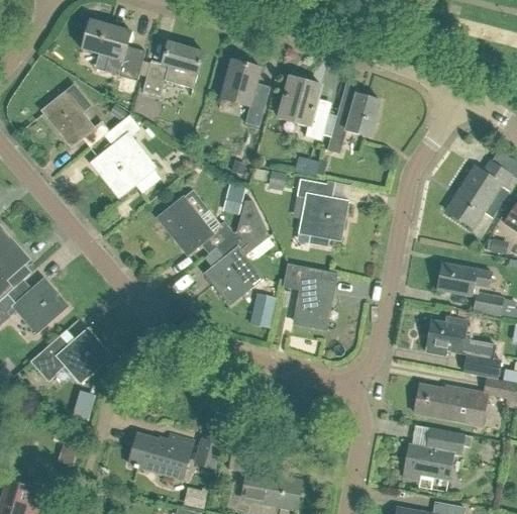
[(117,75),(136,80),(145,49),(126,44),(131,29),(91,18),(83,49),(121,60),(117,75)]
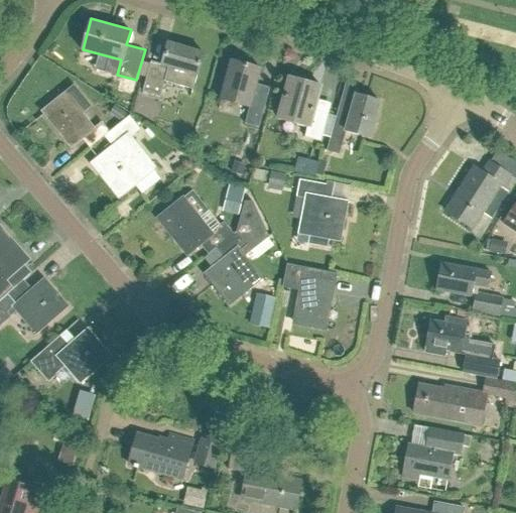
[(198,74),(204,52),(167,42),(161,63),(152,60),(143,90),(161,95),(165,80),(194,89),(198,74)]
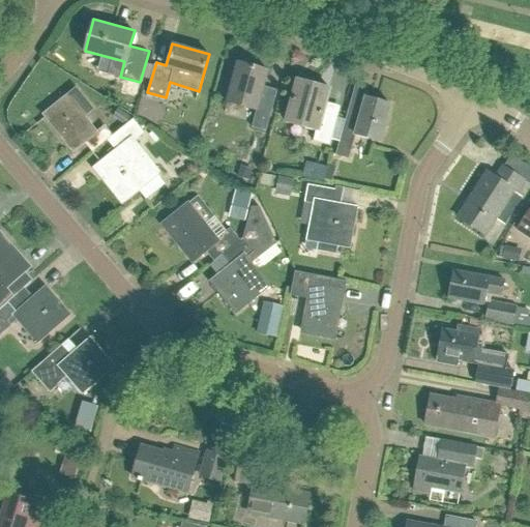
[(54,49),(50,61),(96,76),(100,63),(54,49)]
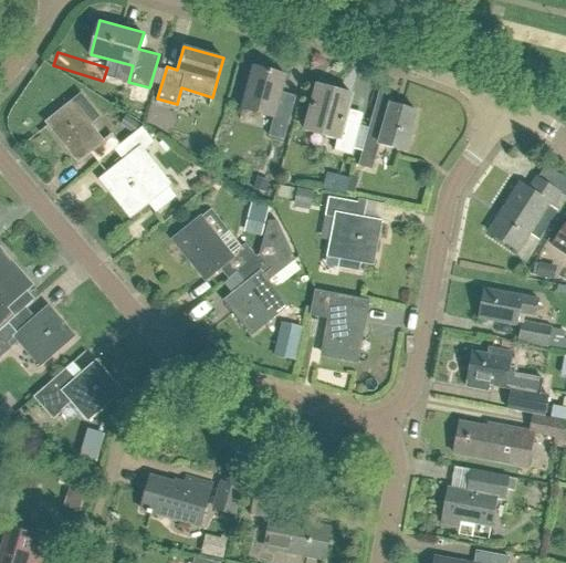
[(269,135),(284,138),(295,95),(281,92),(285,75),(253,66),(242,108),(273,117),(269,135)]
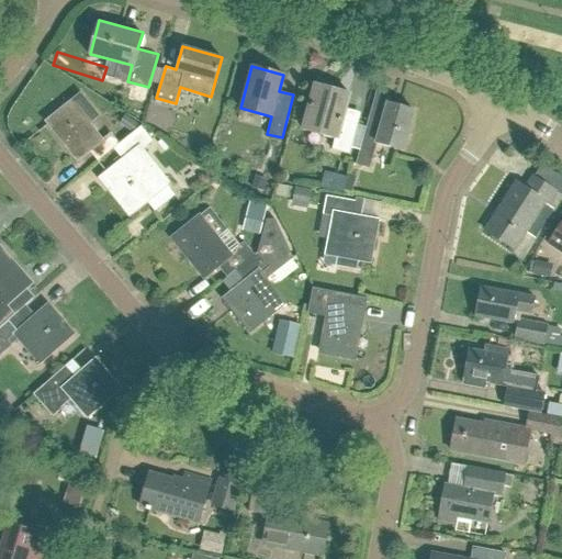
[(349,153),(351,147),(359,118),(343,112),(349,92),(316,82),(303,130),(335,138),(332,148),(349,153)]
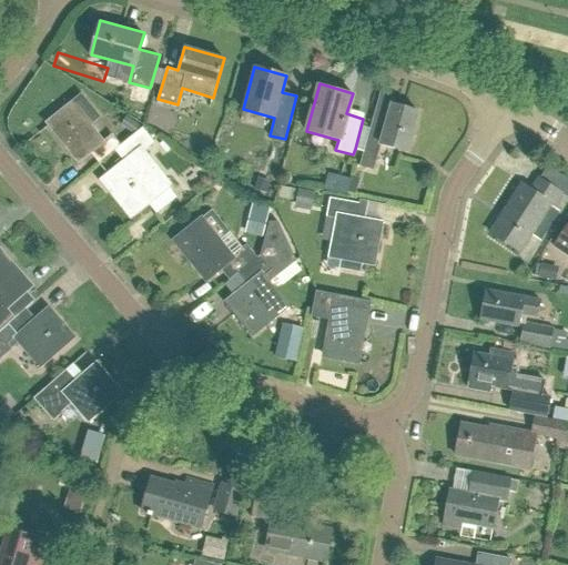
[(99,162),(114,149),(120,144),(111,133),(103,140),(90,123),(100,115),(82,93),(48,121),(79,160),(90,151),(99,162)]
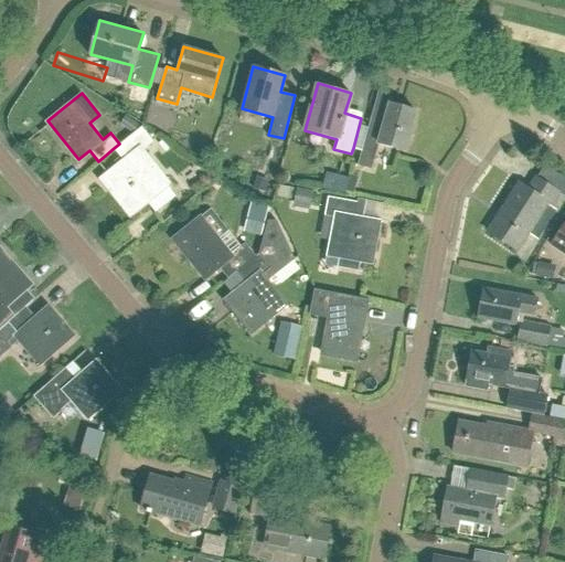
[(371,116),(358,163),(372,167),(374,159),(379,142),(405,150),(416,110),(388,103),(384,119),(371,116)]
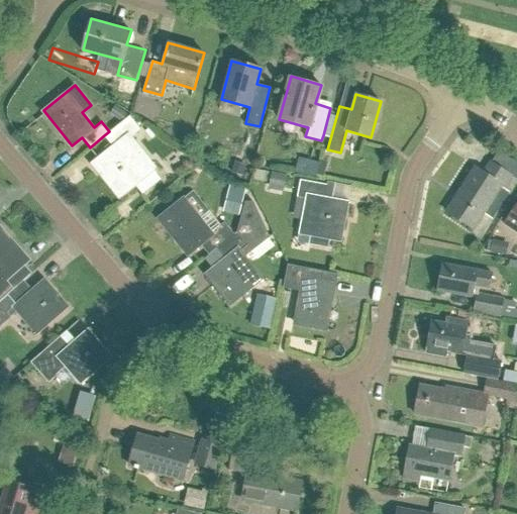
[(127,111),(115,103),(109,111),(121,120),(127,111)]
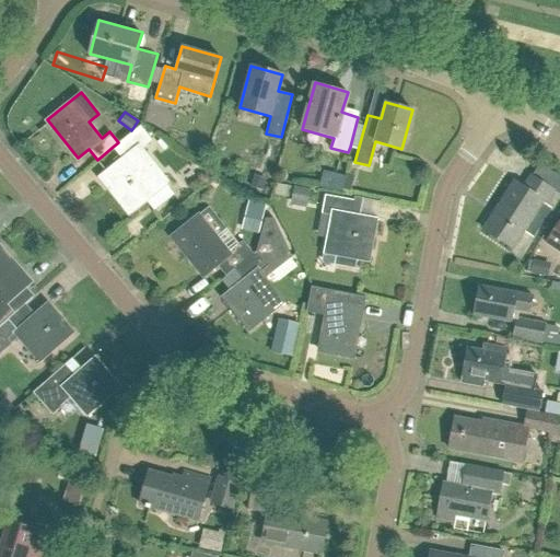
[(118,142),(113,147),(121,157),(97,176),(129,216),(171,182),(142,147),(152,139),(140,124),(118,142)]
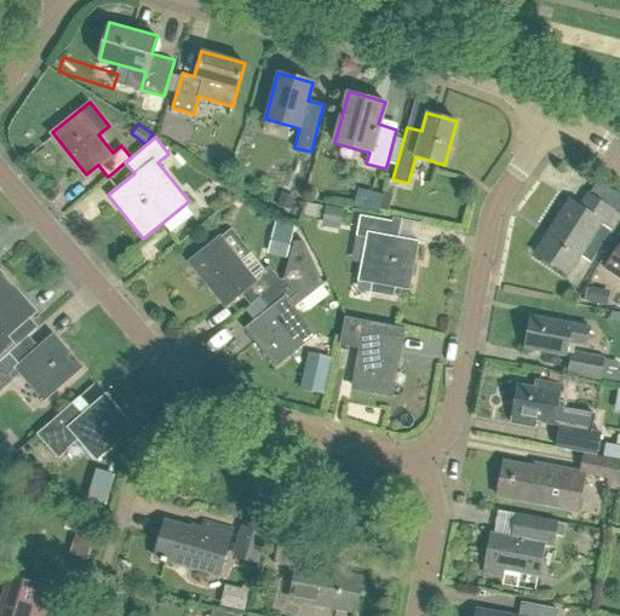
[(294,195),(281,191),(277,203),(291,208),(294,195)]
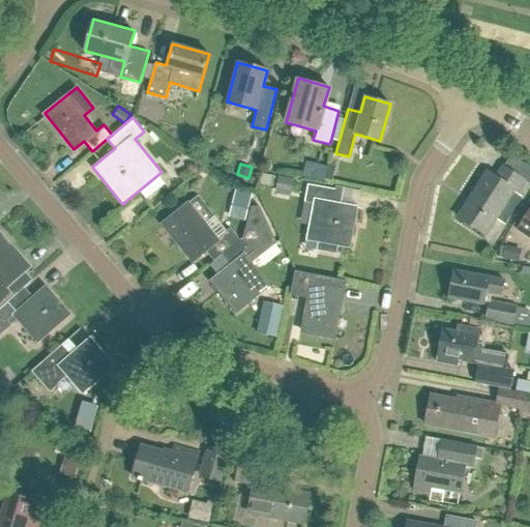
[(484,234),(496,217),(504,223),(522,196),(518,193),(525,180),(503,167),(496,177),(488,171),(459,216),(484,234)]
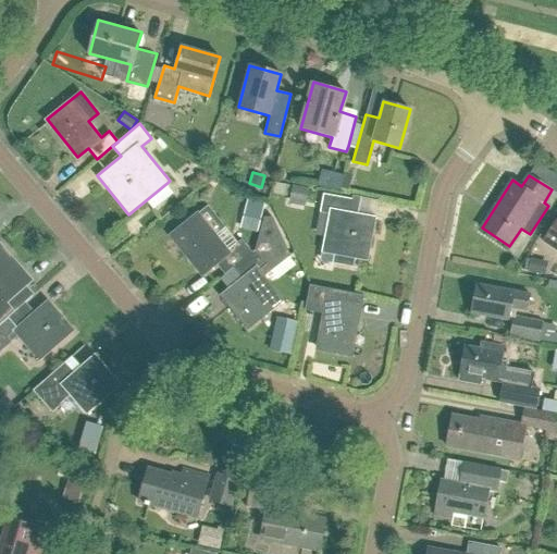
[(343,179),(341,187),(348,189),(350,181),(343,179)]
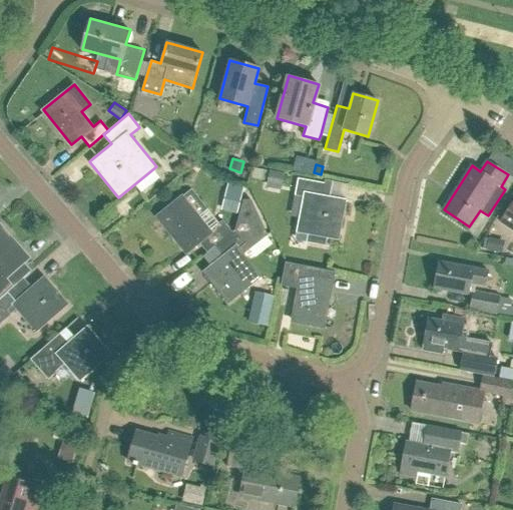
[(280,187),(283,172),(270,169),(267,184),(280,187)]
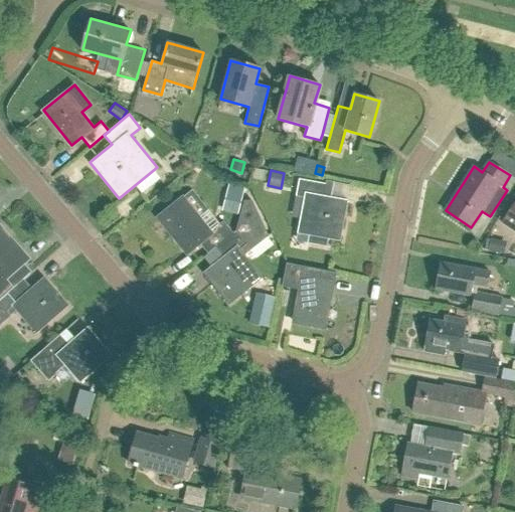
[(299,177),(296,195),(304,196),(297,232),(309,234),(308,241),(326,244),(328,236),(338,238),(343,211),(345,211),(347,201),(323,196),(325,182),(299,177)]
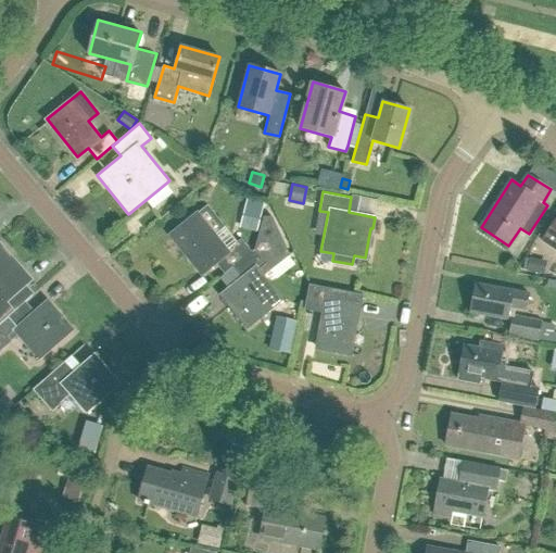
[(256,228),(262,206),(247,202),(240,225),(256,228)]
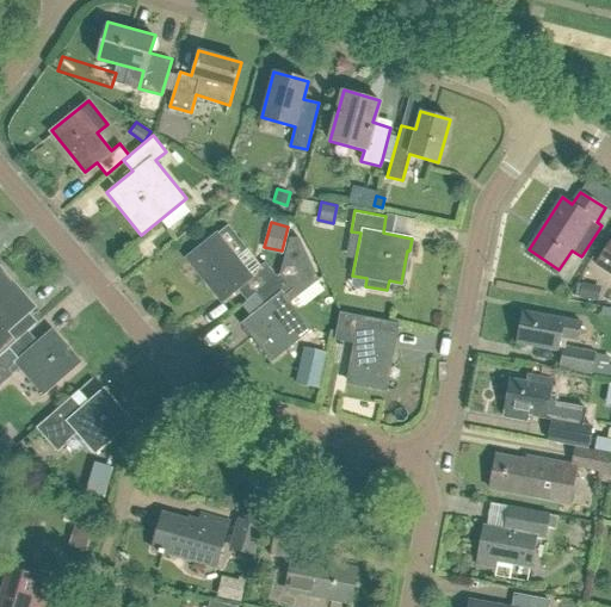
[(236,287),(246,299),(255,292),(264,304),(250,315),(241,322),(251,334),(252,333),(273,359),(298,338),(300,339),(313,328),(290,301),(319,278),(298,235),(289,236),(279,273),(276,276),(266,262),(250,276),(235,256),(246,247),(228,224),(217,234),(187,258),(214,290),(218,286),(226,296),(236,287)]
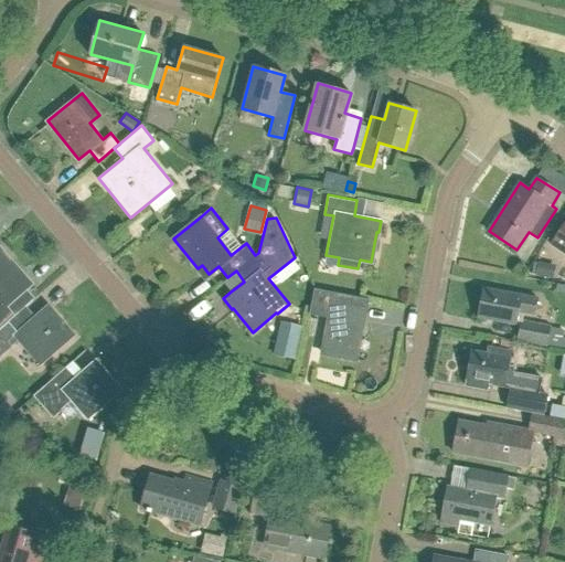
[(564,223),(552,243),(564,251),(564,223)]
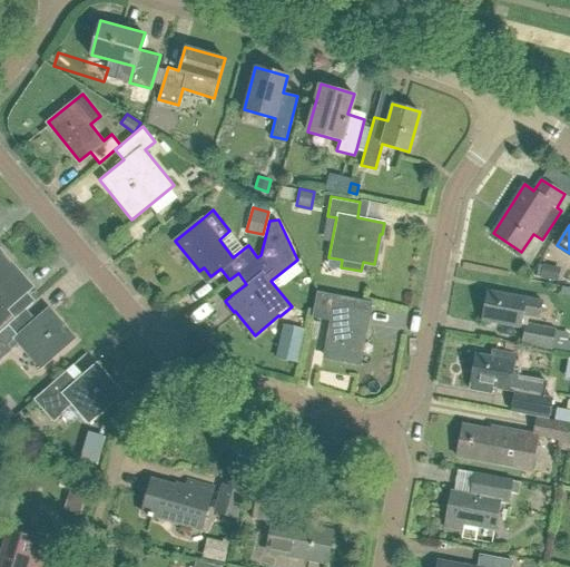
[(0,331),(23,312),(27,309),(26,306),(33,300),(30,295),(26,291),(32,284),(0,248),(0,331)]
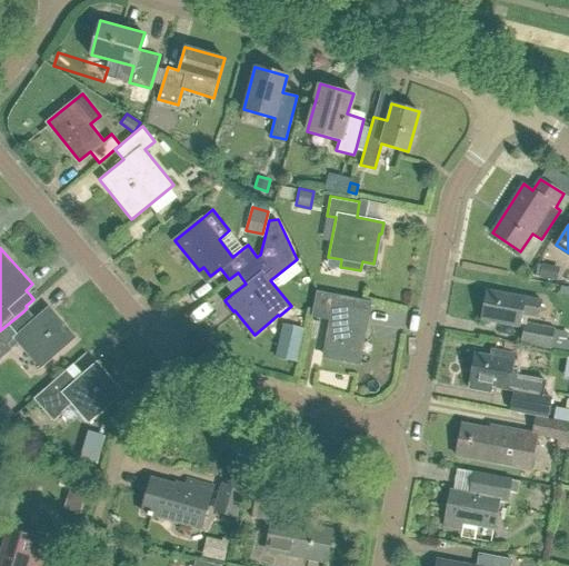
[(556,279),(560,266),(542,261),(539,275),(556,279)]
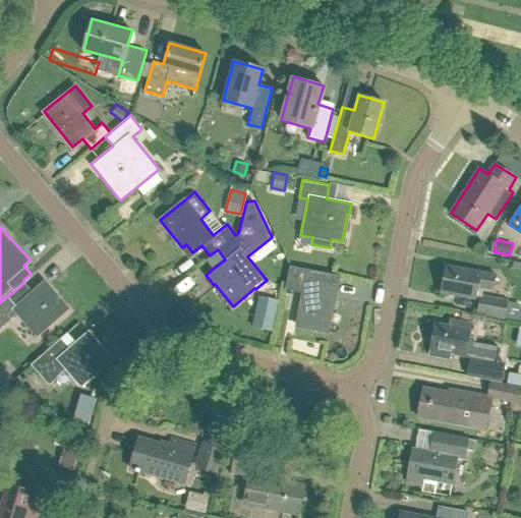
[(285,288),(304,291),(298,325),(328,331),(335,295),(325,293),(329,272),(289,265),(285,288)]
